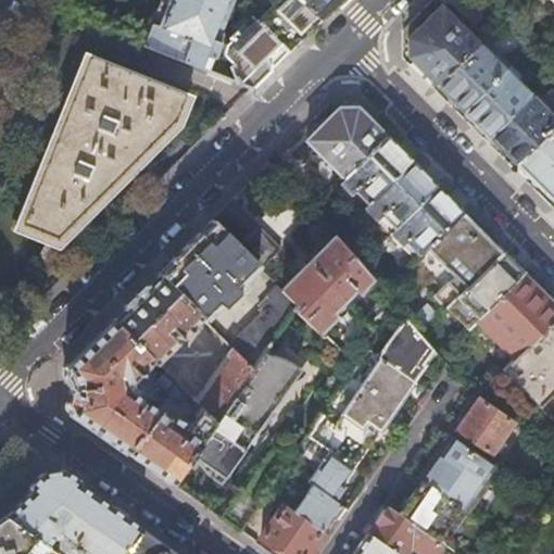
[(160,0),(143,43),(203,67),(209,54),(217,58),(224,42),(215,39),(229,0),(160,0)]
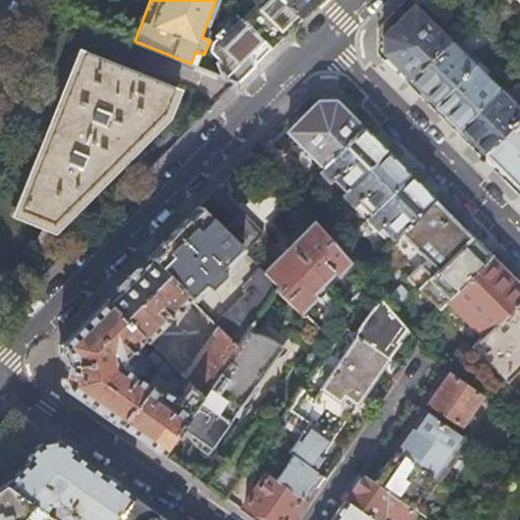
[(242,18),(271,48),(294,26),(302,17),(284,0),(250,0),(237,13),(242,18)]
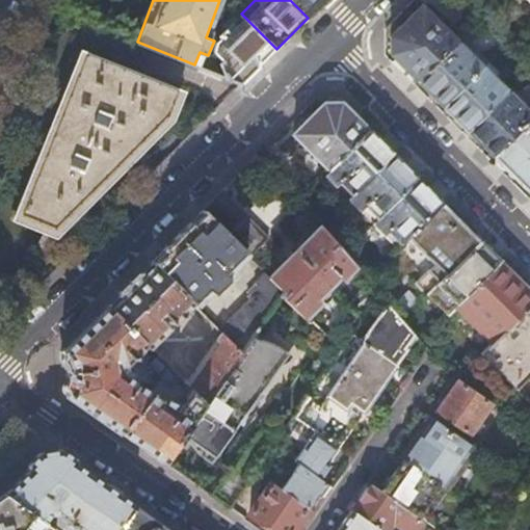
[(290,0),(308,18),(324,1),(325,0),(290,0)]
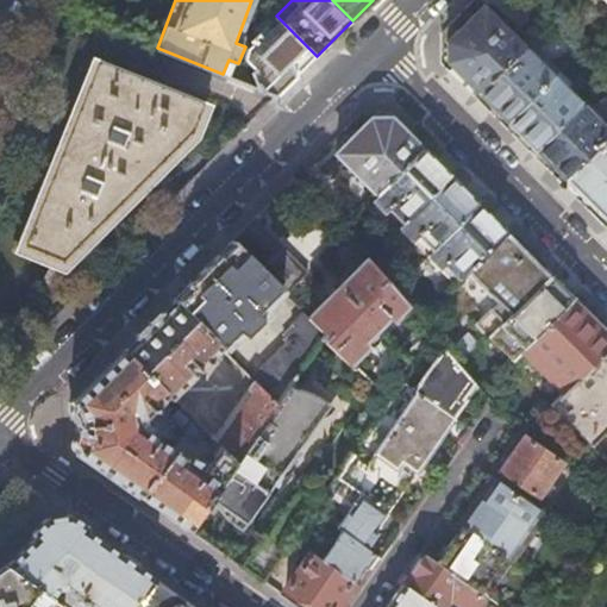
[(467,76),(481,91),(526,47),(485,5),(449,41),(449,58),(467,76)]
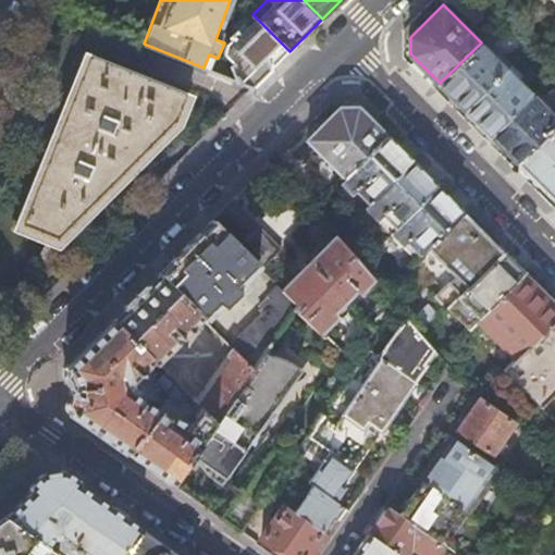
[(231,65),(238,81),(254,87),(272,69),(290,51),(258,20),(250,27),(245,22),(231,36),(233,38),(226,44),(224,52),(234,63),(231,65)]
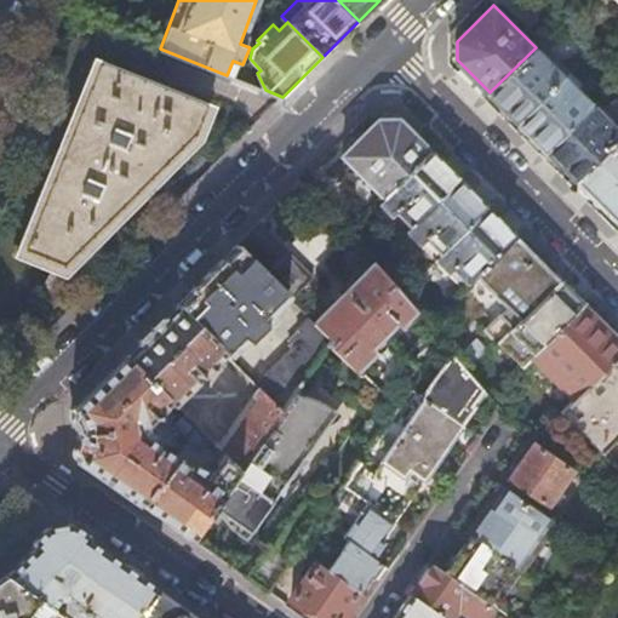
[(536,47),(490,92),(502,106),(519,122),(570,73),(556,59),(553,64),(536,47)]
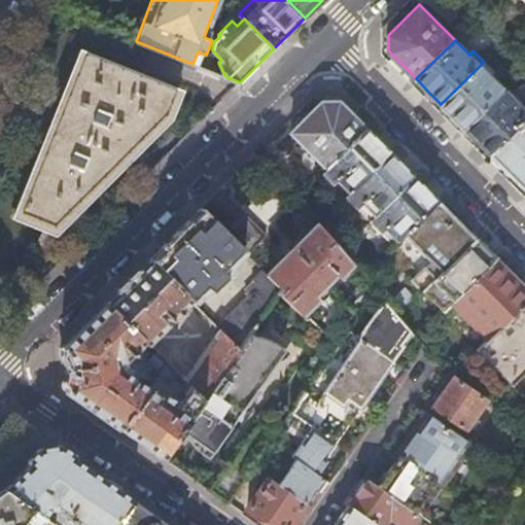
[(85,55),(22,213),(58,228),(65,212),(71,214),(77,199),(84,202),(91,186),(97,188),(103,173),(110,176),(123,144),(136,149),(142,134),(149,136),(155,121),(162,124),(175,91),(85,55)]
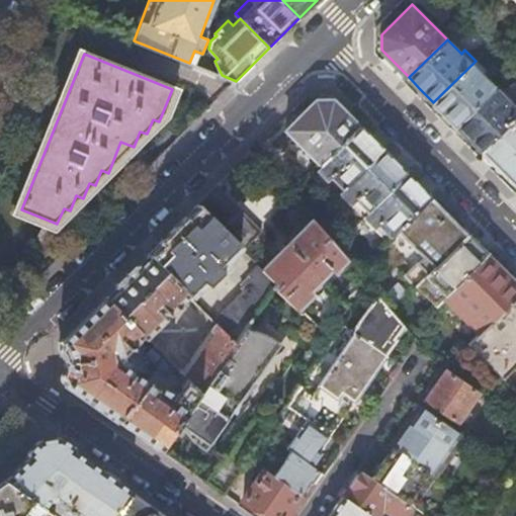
[(476,61),(433,102),(448,116),(458,126),(497,88),(483,74),(486,71),(476,61)]
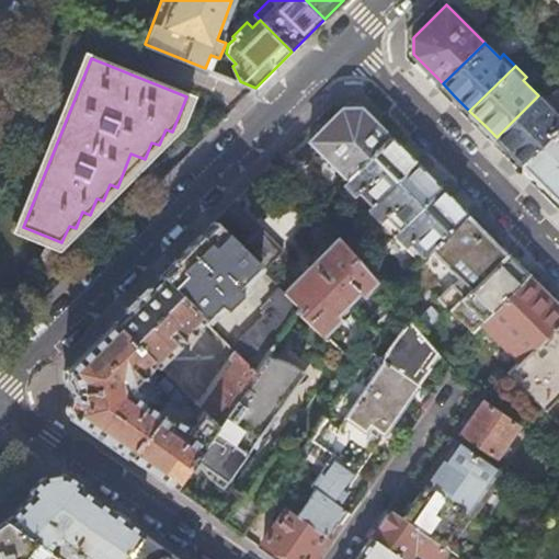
[(538,95),(497,137),(511,151),(523,164),(558,127),(558,107),(557,106),(552,111),(538,95)]
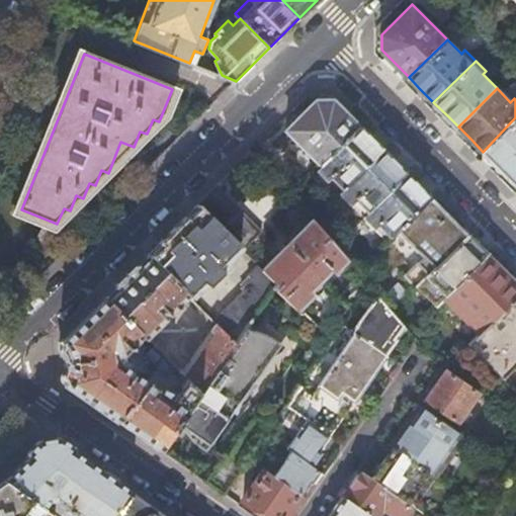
[(287,130),(322,164),(360,124),(347,112),(335,99),(318,98),(287,130)]
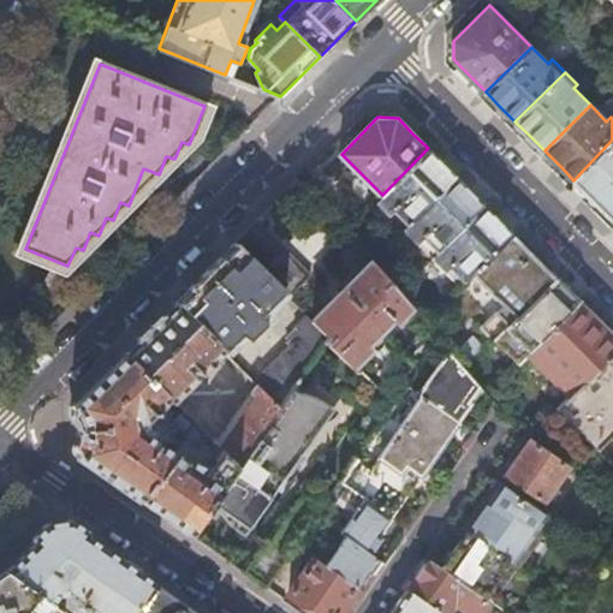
[(612,140),(573,180),(595,202),(612,220),(612,140)]
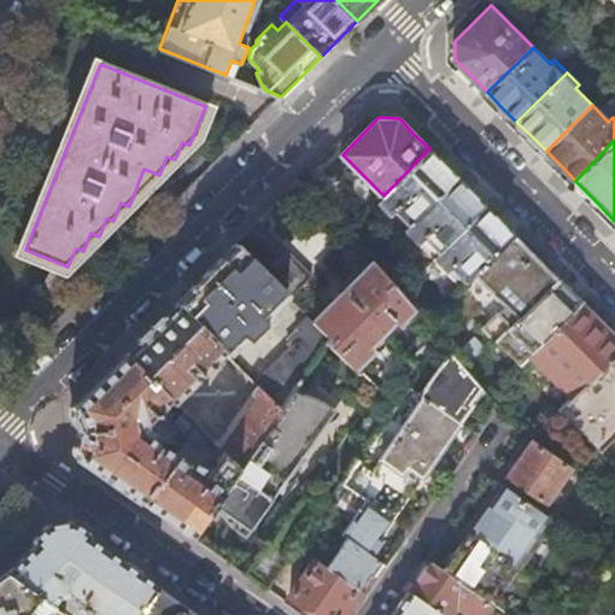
[(429,148),(384,195),(411,223),(457,177),(443,163),(429,148)]
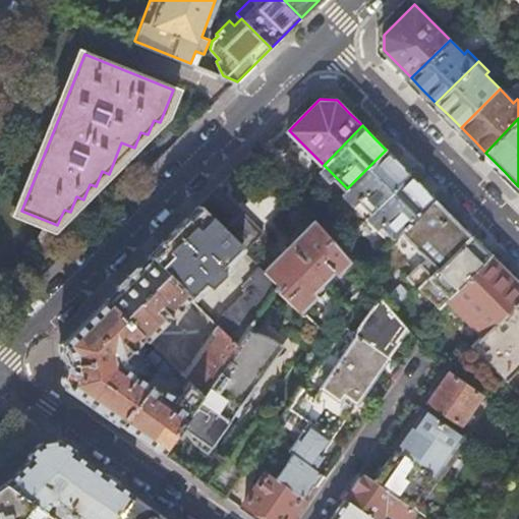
[(386,150),(347,188),(371,213),(410,174),(398,162),(386,150)]
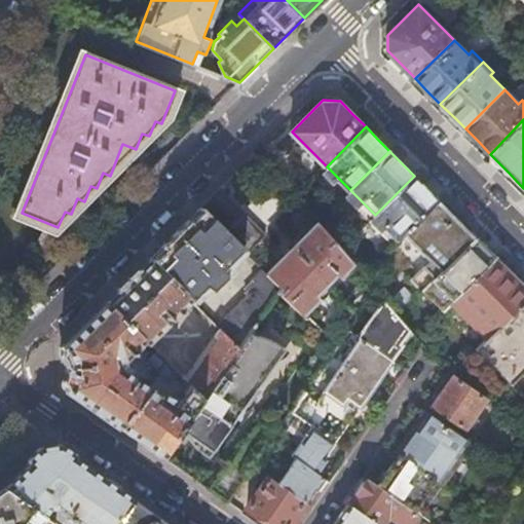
[(414,176),(375,215),(399,238),(405,232),(438,199),(426,188),(414,176)]
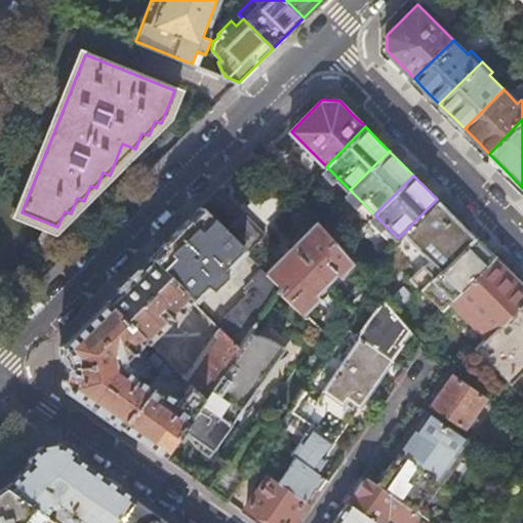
[(220,188),(201,207),(244,250),(247,252),(267,234),(220,188)]
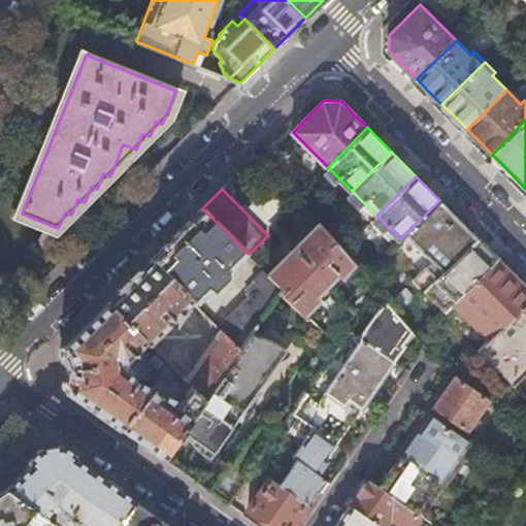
[(451,211),(439,200),(406,233),(432,260),(414,278),(425,291),(425,290),(478,238),(466,227),(451,211)]
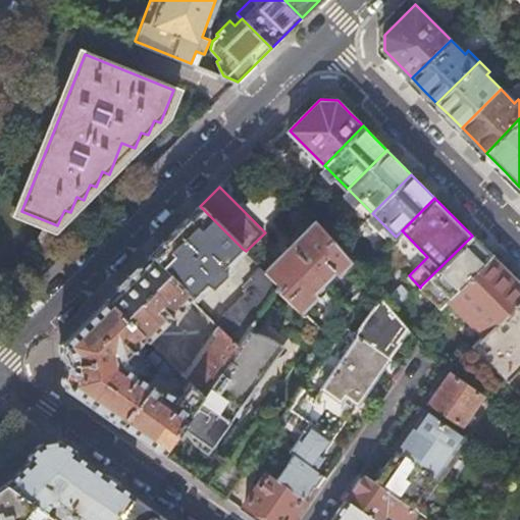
[(150,256),(191,297),(193,299),(243,249),(200,206),(176,229),(150,256)]
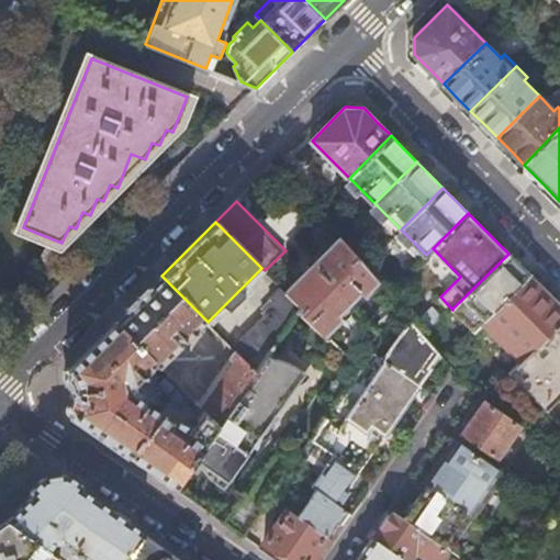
[(340,238),(287,292),(302,308),(299,311),(321,334),(324,331),(338,316),(335,313),(358,290),(362,293),(377,280),(365,266),(340,238)]
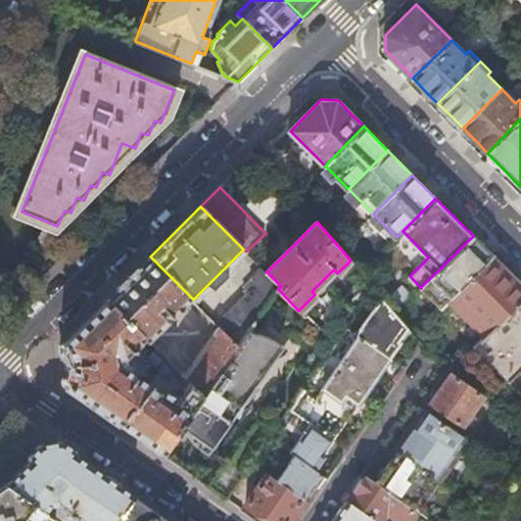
[(481,244),(473,236),(421,287),(441,306),(450,298),(492,256),(481,244)]
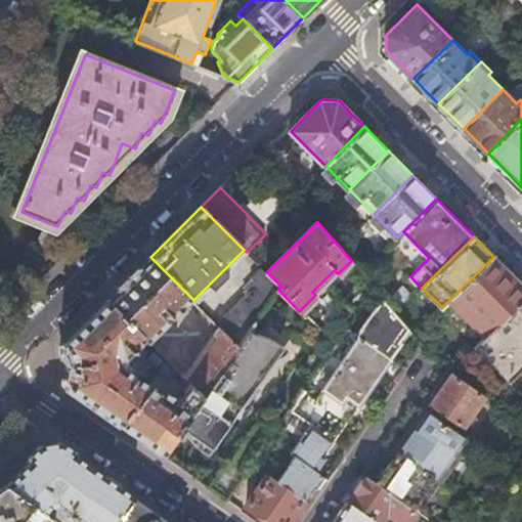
[(145,338),(147,341),(168,321),(157,310),(161,306),(172,317),(191,298),(150,257),(121,287),(107,300),(145,338)]
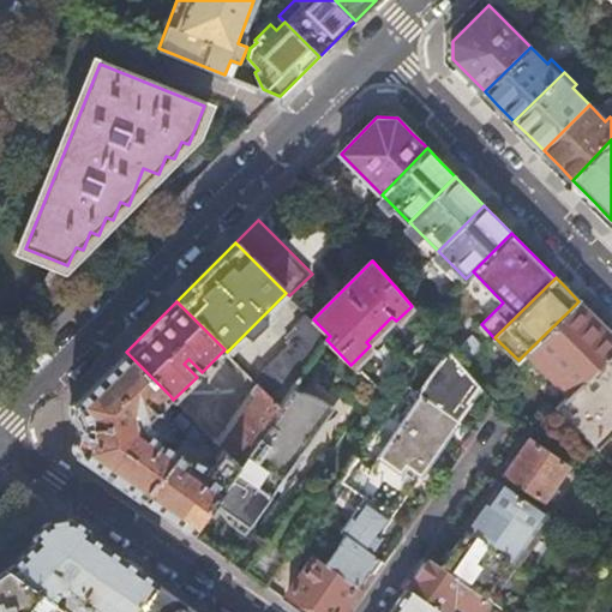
[(611,334),(605,327),(579,301),(528,351),(573,394),(611,354),(611,334)]
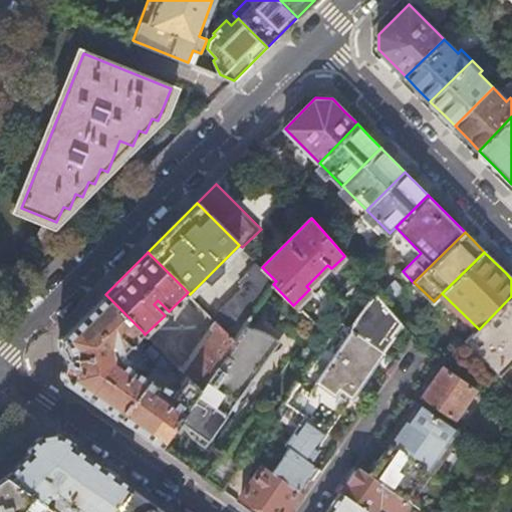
[(213,317),(216,320),(234,338),(243,327),(273,284),(276,281),(262,267),(257,262),(248,272),(250,275),(241,284),(244,287),(213,317)]
